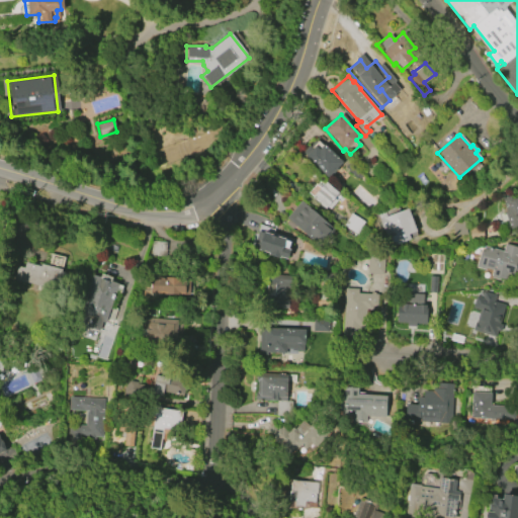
[(305,156),(315,146),(318,149),(321,146),(323,148),(325,146),(341,162),(327,177),(305,156)]
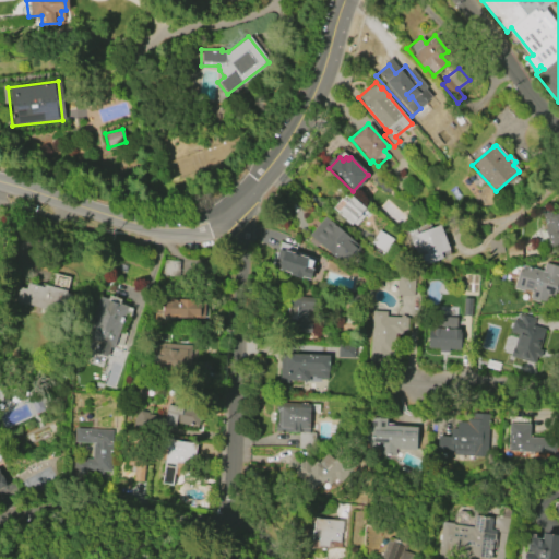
[(351,225),(336,213),(351,195),(365,207),(359,214),(364,217),(356,226),(353,223),(351,225)]
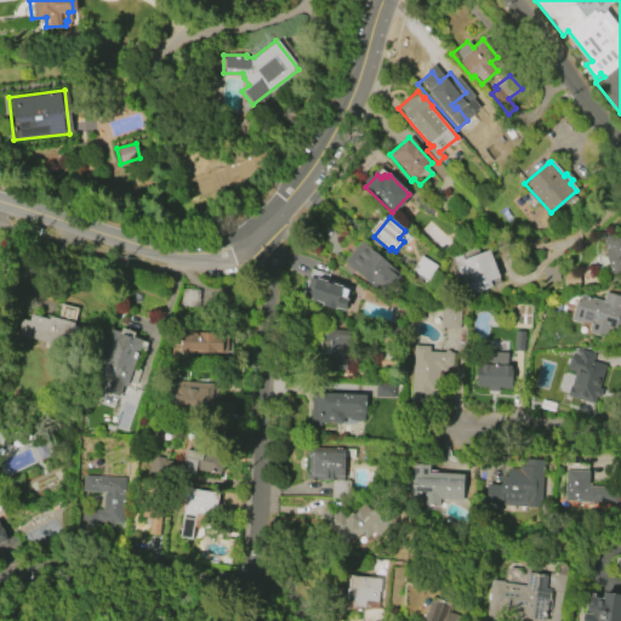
[(620,273),(611,277),(600,238),(620,232),(620,273)]
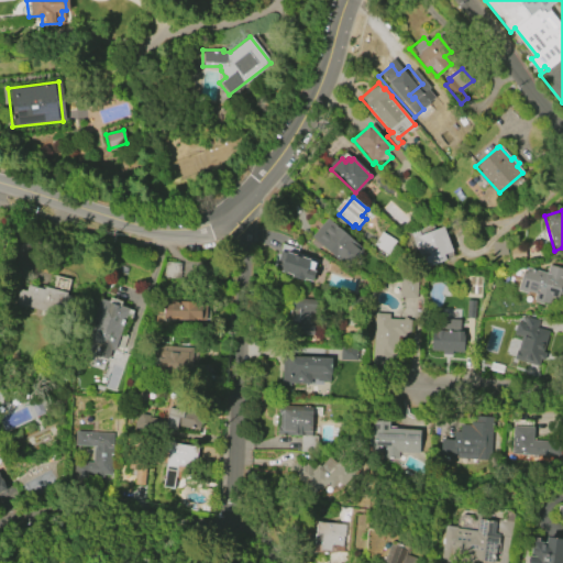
[(310,238),(327,219),(362,249),(361,250),(361,252),(357,257),(353,256),(344,266),(310,238)]
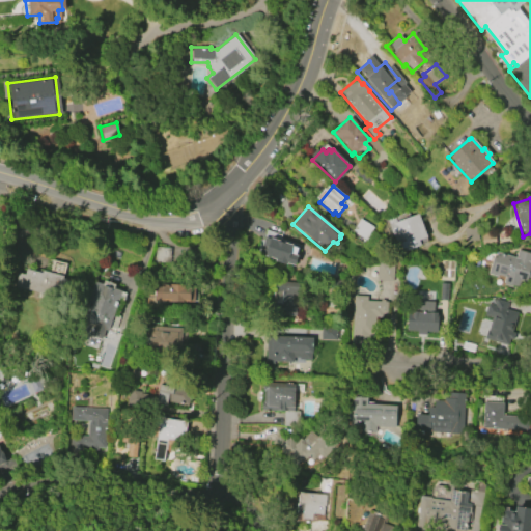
[(417,214),(426,238),(418,241),(419,245),(408,250),(407,247),(401,249),(398,243),(396,245),(393,236),(392,236),(388,225),(417,214)]
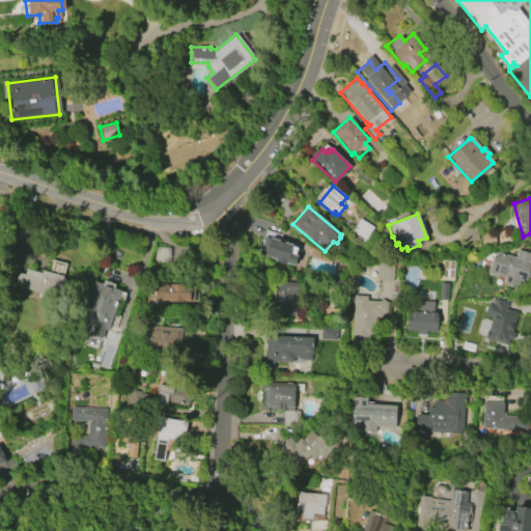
[(366,240),(354,232),(356,229),(355,228),(360,219),(374,227),(366,240)]
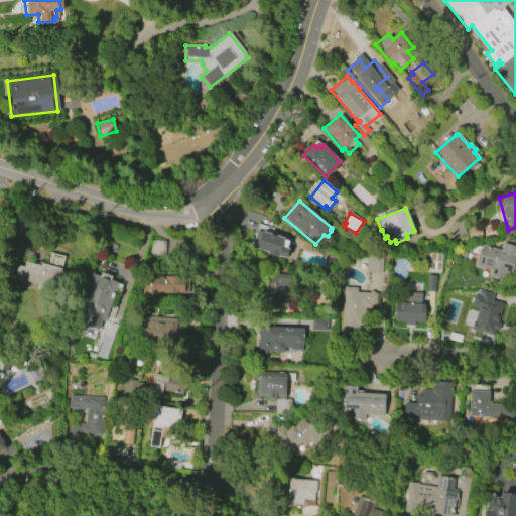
[(450,222),(452,234),(464,234),(464,222),(450,222)]
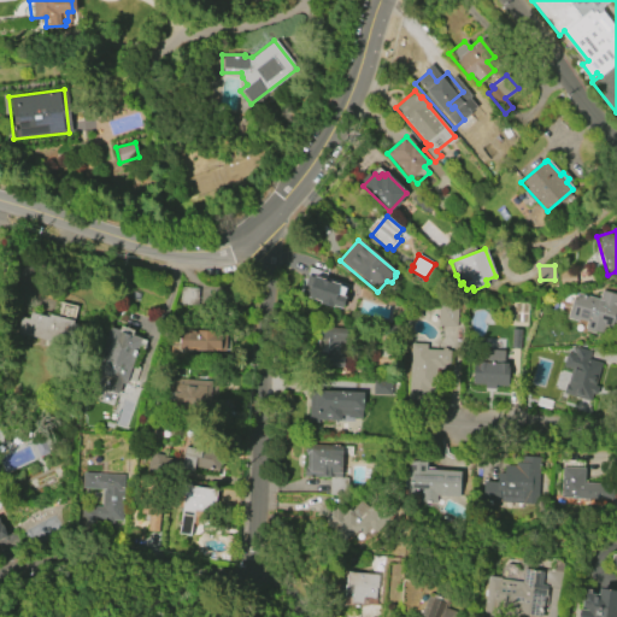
[(310,269),(325,274),(324,277),(351,287),(350,289),(345,287),(342,297),(345,298),(341,309),(334,306),(333,307),(319,304),(319,303),(301,297),(310,269)]
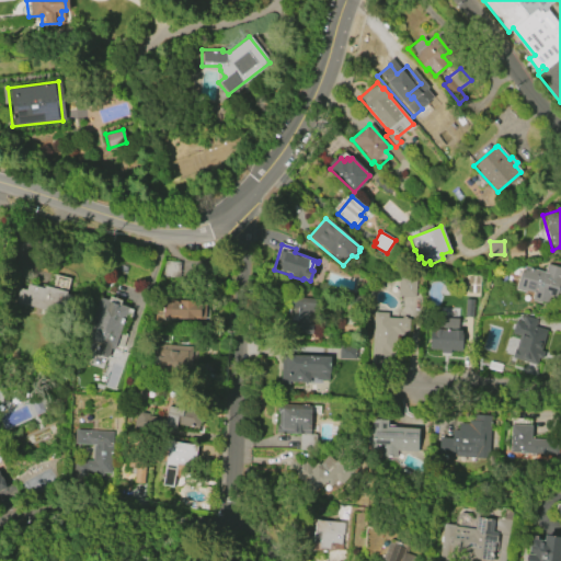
[(525,293),(515,289),(521,272),(523,273),(525,266),(545,273),(547,264),(560,267),(560,275),(559,283),(560,283),(560,295),(556,294),(554,298),(549,297),(548,304),(540,301),(540,304),(531,300),(533,298),(531,298),(533,293),(526,290),(525,293)]
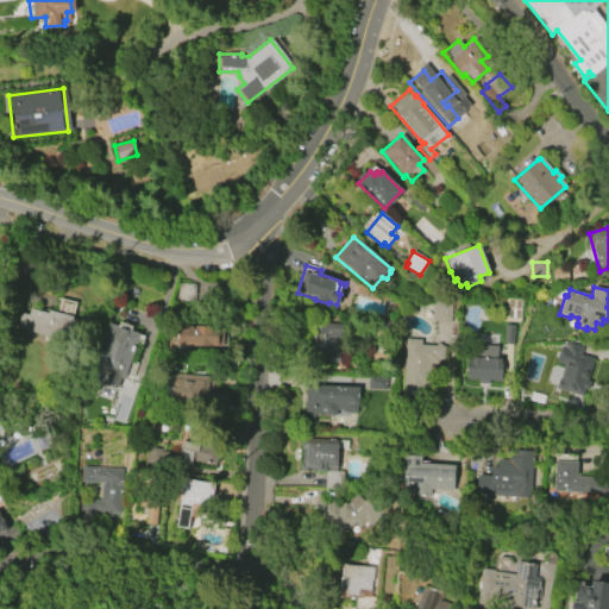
[(432,321),(433,301),(452,302),(451,322),(432,321)]
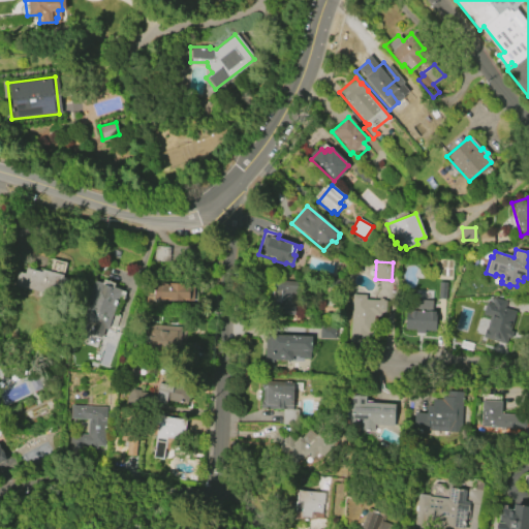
[(55,297),(12,285),(16,273),(22,275),(23,269),(38,272),(39,270),(41,270),(61,275),(59,280),(67,282),(65,292),(57,290),(55,297)]
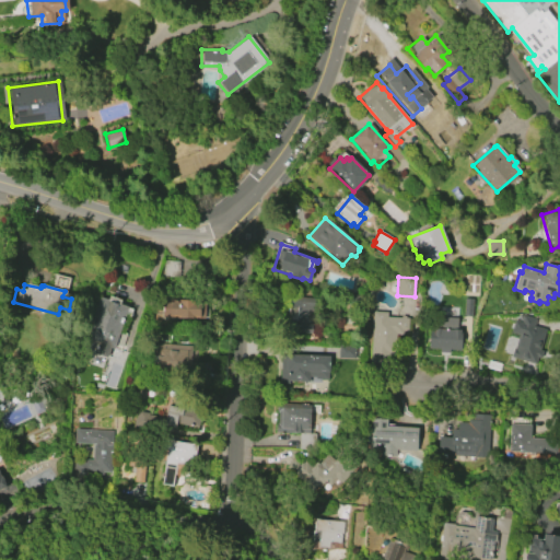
[(112,350),(109,349),(105,359),(93,354),(96,343),(83,339),(98,298),(105,300),(107,296),(119,301),(118,305),(126,307),(112,350)]
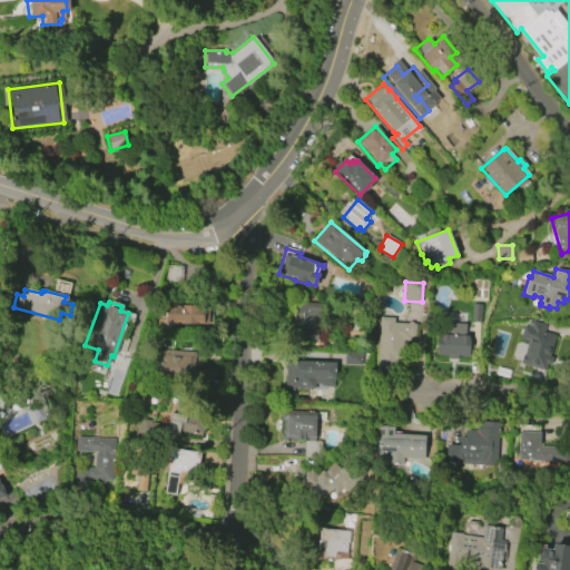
[(317,340),(320,303),(291,302),(288,337),(317,340)]
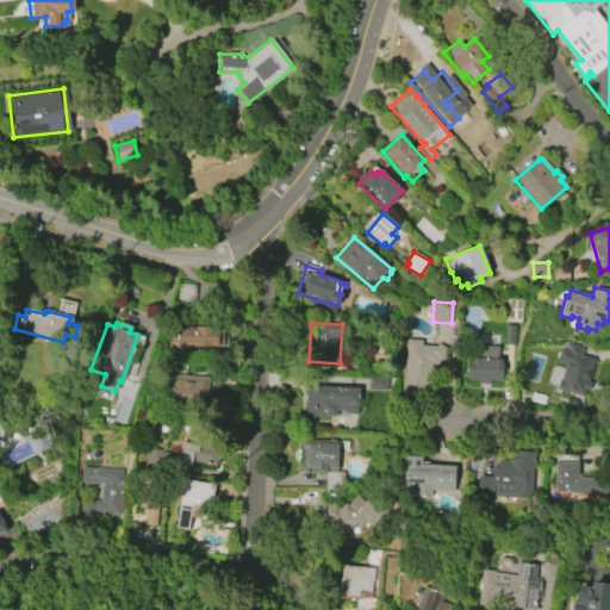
[(193,347),(184,347),(184,346),(175,346),(174,330),(187,330),(187,328),(191,328),(191,330),(194,330),(194,328),(207,327),(207,330),(222,330),(222,347),(193,347)]
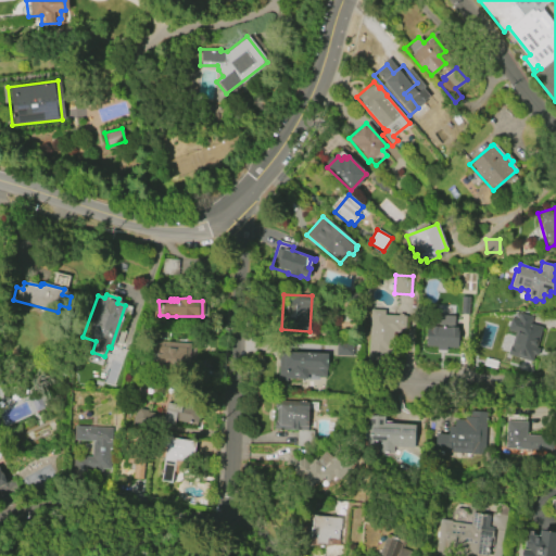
[(370,308),(386,310),(384,314),(406,316),(405,328),(400,328),(400,332),(394,331),(392,353),(388,353),(387,359),(367,358),(370,308)]
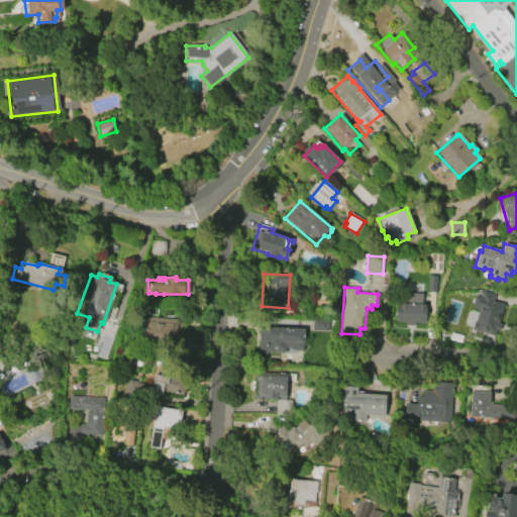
[(497,326),(485,323),(484,328),(475,325),(485,288),(490,289),(489,292),(495,293),(493,298),(504,301),(497,326)]
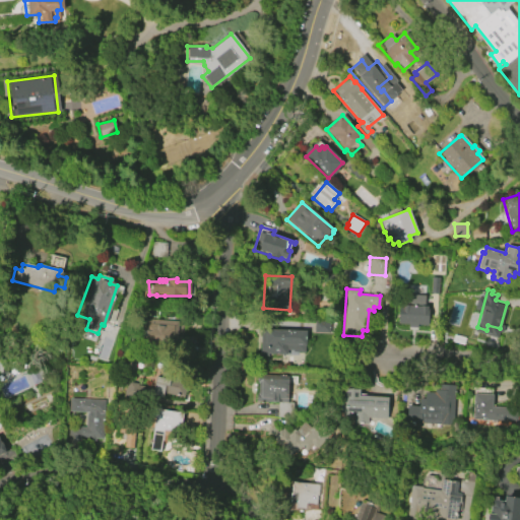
[(397,324),(398,306),(414,306),(414,305),(420,305),(420,307),(428,307),(427,325),(397,324)]
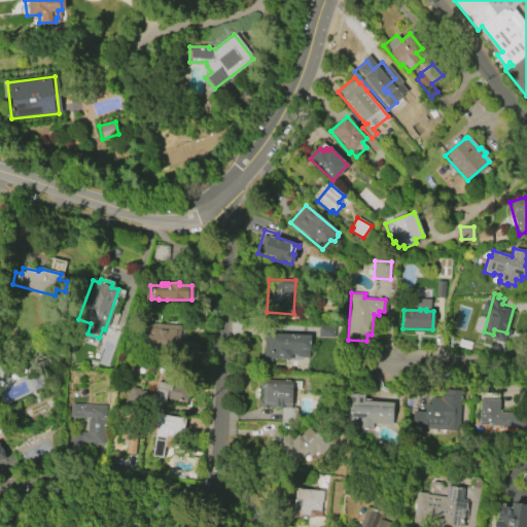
[(146,348),(148,323),(188,326),(187,351),(146,348)]
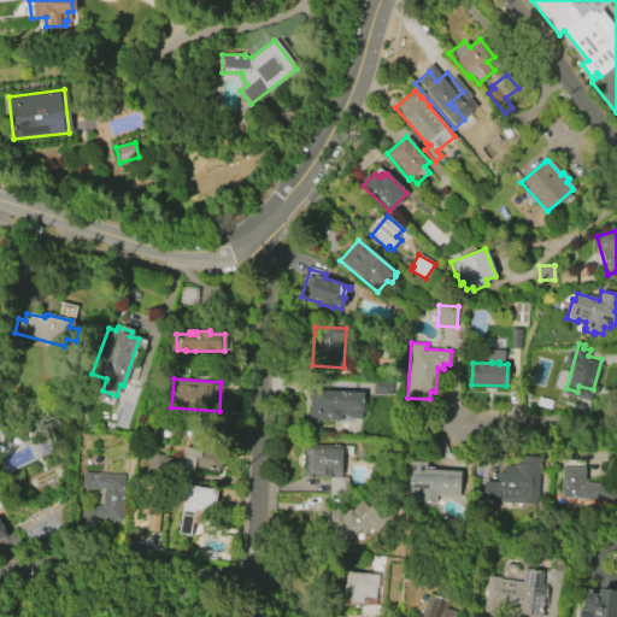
[(309,421),(310,391),(363,392),(363,418),(350,417),(348,416),(342,416),(341,422),(309,421)]
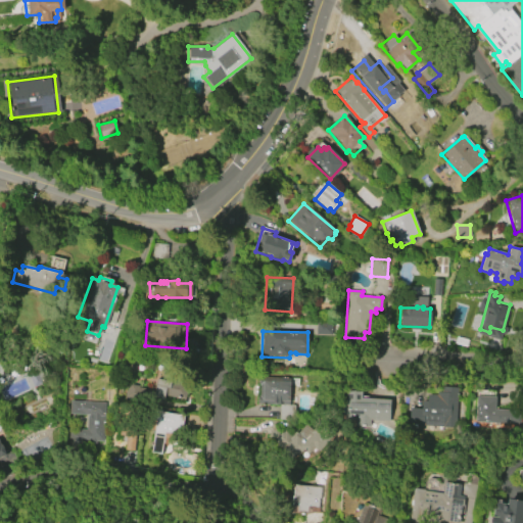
[(164,400),(149,397),(150,392),(154,393),(157,379),(188,385),(185,399),(165,395),(164,400)]
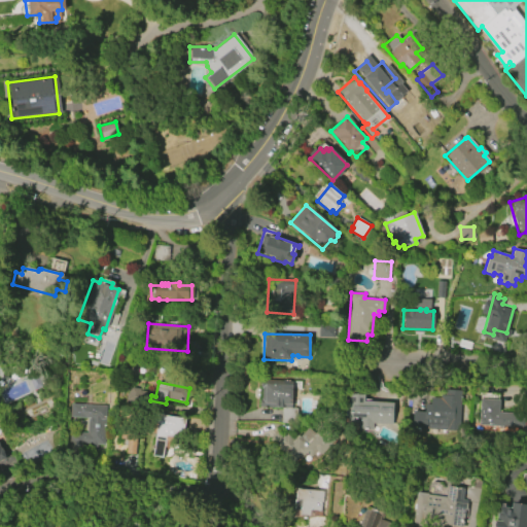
[(262,385),(292,386),(291,408),(299,408),(297,427),(282,426),(282,411),(261,411),(262,385)]
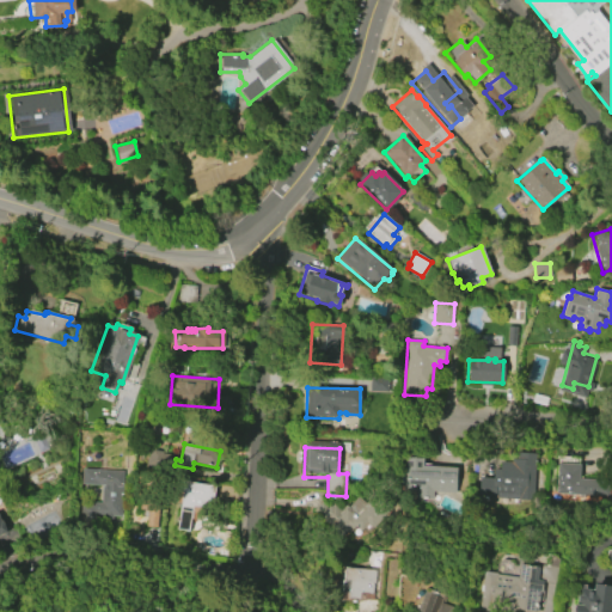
[(536,453),(533,501),(519,500),(519,494),(495,493),(495,500),(478,499),(479,478),(493,478),(493,470),(500,470),(500,463),(512,463),(512,459),(516,459),(516,452),(536,453)]
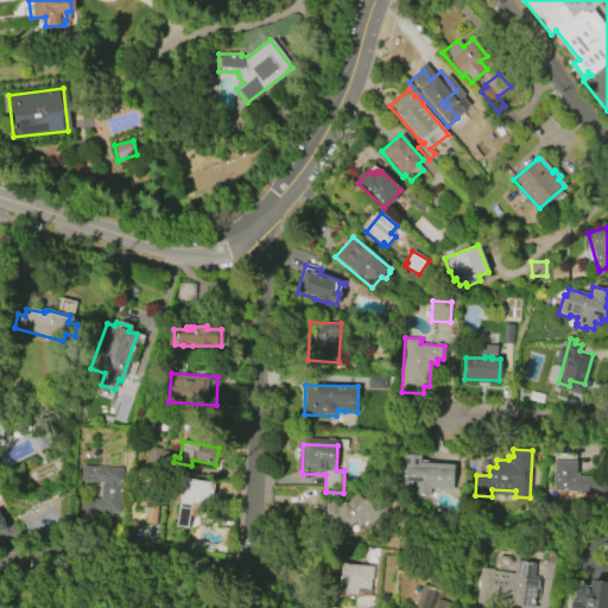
[(553,460),(556,460),(556,454),(574,455),(574,462),(576,462),(575,474),(596,476),(595,492),(551,489),(553,460)]
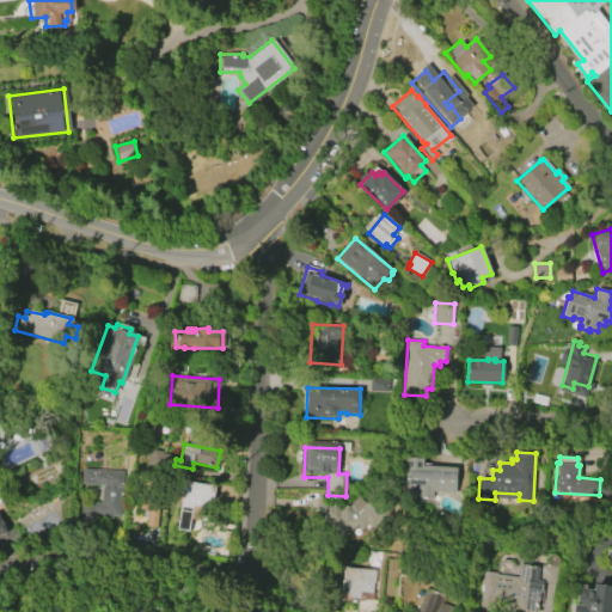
[(458,469),(457,493),(434,491),(433,500),(416,499),(417,491),(404,490),(405,484),(402,483),(402,473),(405,473),(405,458),(423,459),(423,466),(458,469)]
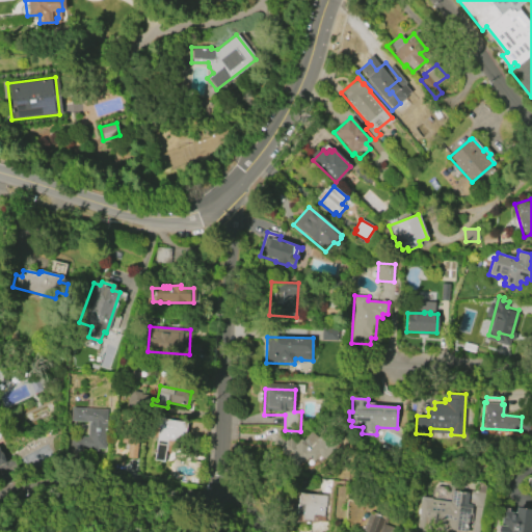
[(73,421),(74,407),(109,408),(107,449),(98,449),(98,453),(72,452),(72,435),(89,436),(90,422),(73,421)]
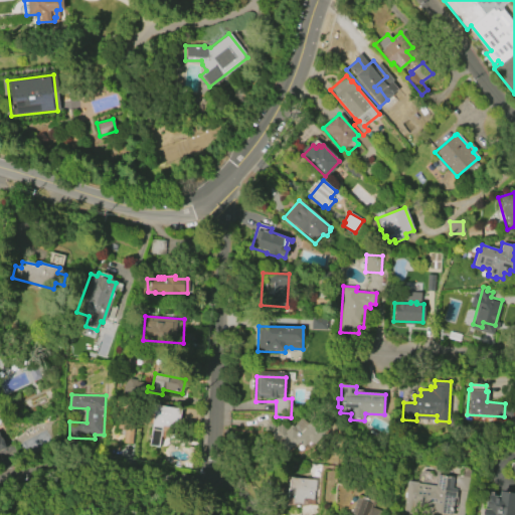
[(150,446),(153,422),(149,421),(152,404),(156,404),(156,403),(160,403),(160,405),(182,408),(179,428),(164,426),(161,447),(150,446)]
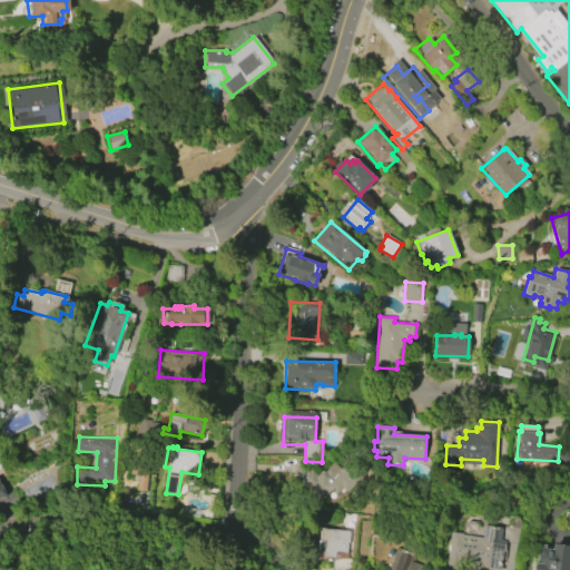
[(333,462),(347,475),(320,503),(291,475),(302,464),(308,471),(311,469),(320,477),(333,462)]
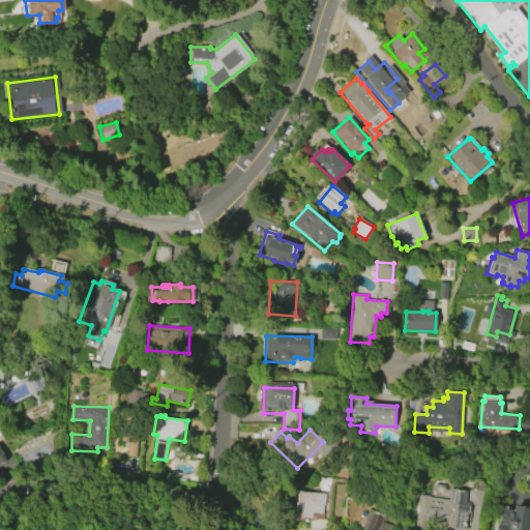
[(467,490),(466,501),(470,502),(469,510),(467,510),(465,529),(446,527),(445,529),(414,529),(419,494),(431,496),(431,497),(448,499),(450,488),(467,490)]
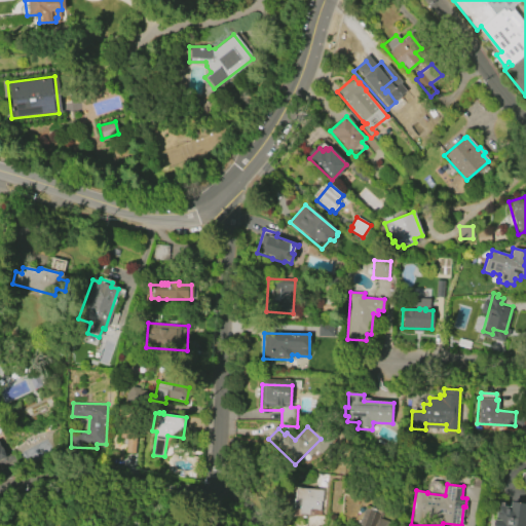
[(296,487),(323,489),(321,516),(309,515),(308,517),(291,516),(292,509),(293,509),(294,499),(295,499),(296,487)]
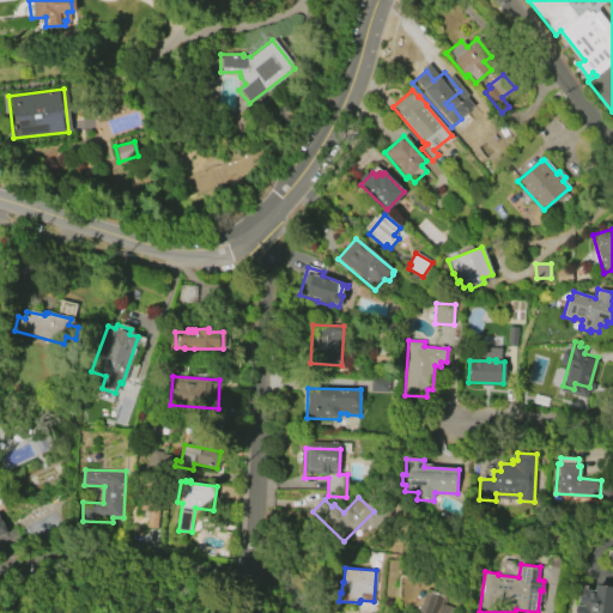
[(612,612),(574,612),(576,604),(577,604),(581,583),(588,584),(587,589),(594,590),(595,583),(612,586),(612,612)]
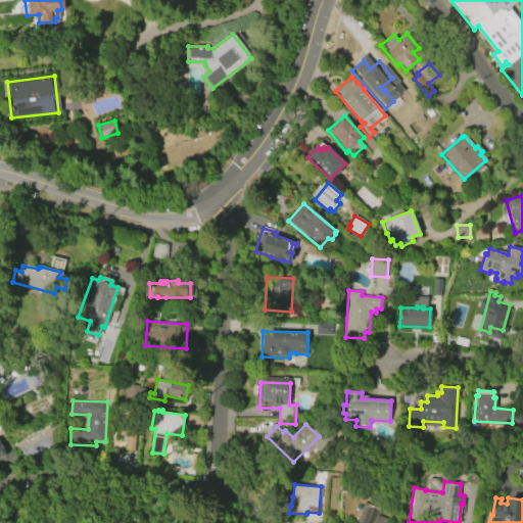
[(355,522),(363,504),(382,511),(380,516),(390,520),(388,522),(355,522)]
